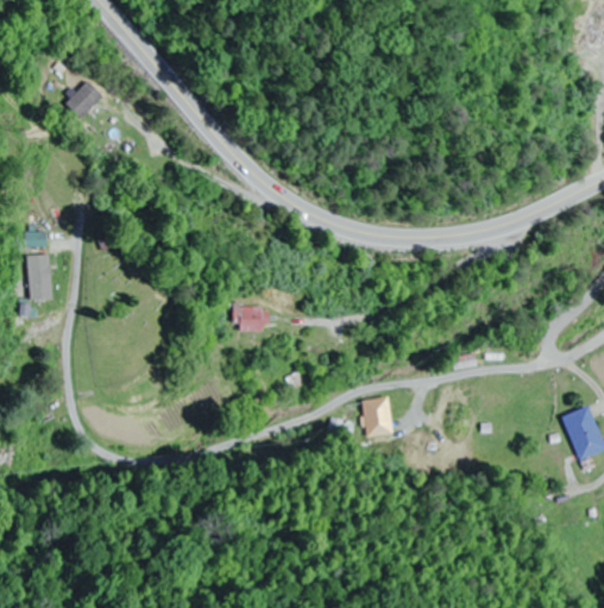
[(81,119),(104,96),(87,81),(64,104),(81,119)]
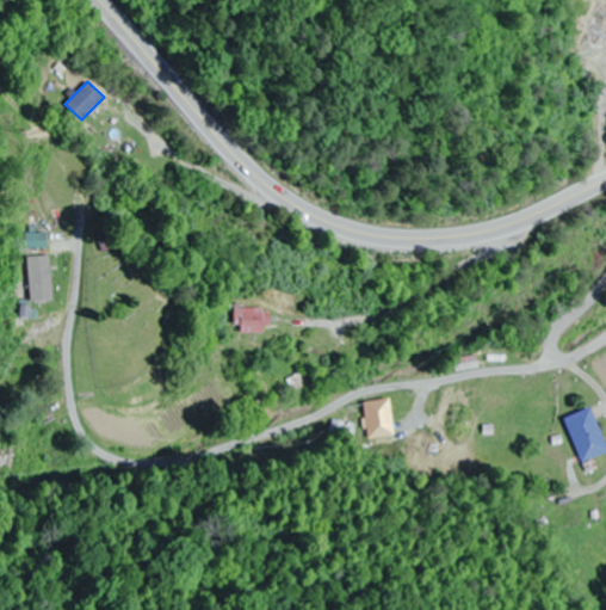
[(25,233),(25,248),(47,248),(47,233),(25,233)]
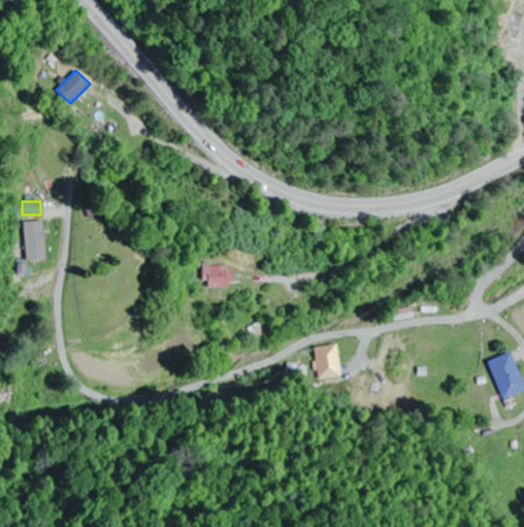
[(43,222),(18,222),(18,237),(25,237),(26,263),(44,263),(43,222)]
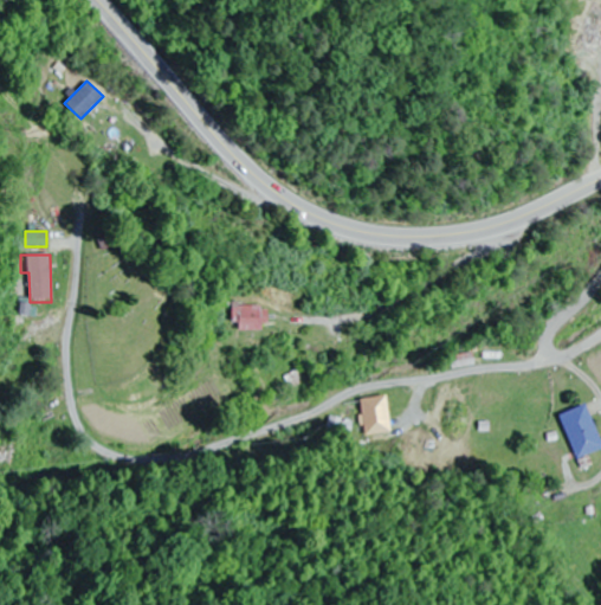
[(230,321),(236,321),(236,329),(266,329),(266,304),(230,304),(230,321)]
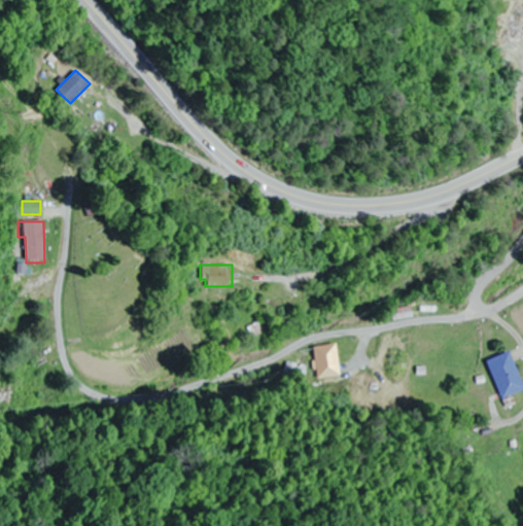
[(0,332),(15,321),(9,315),(0,322),(0,332)]
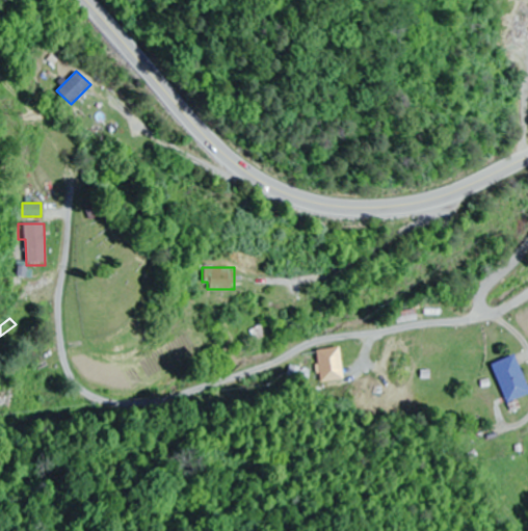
[(343,379),(340,347),(316,349),(319,381),(343,379)]
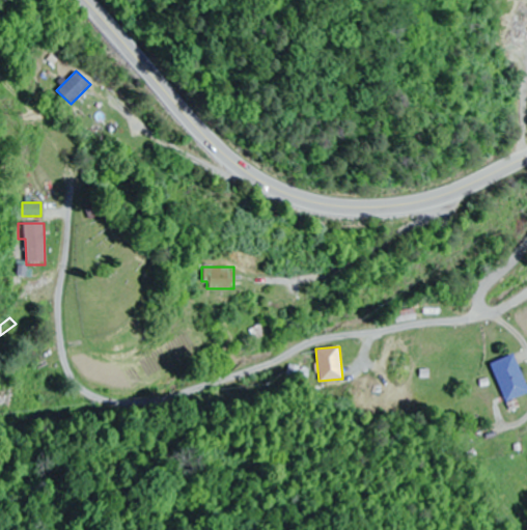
[(526,392),(526,386),(514,354),(491,363),(506,400),(526,392)]
